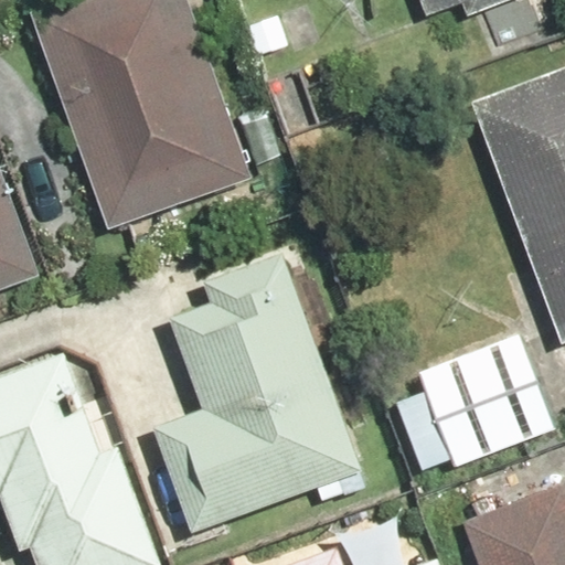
[(189,0),(49,0),(28,8),(107,228),(253,177),(189,0)]
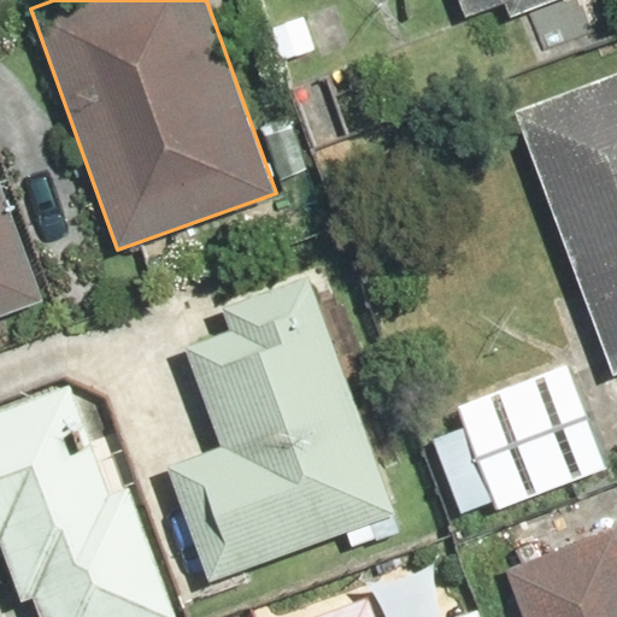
[(458,0),(466,18),(506,4),(511,16),(553,0),(458,0)]
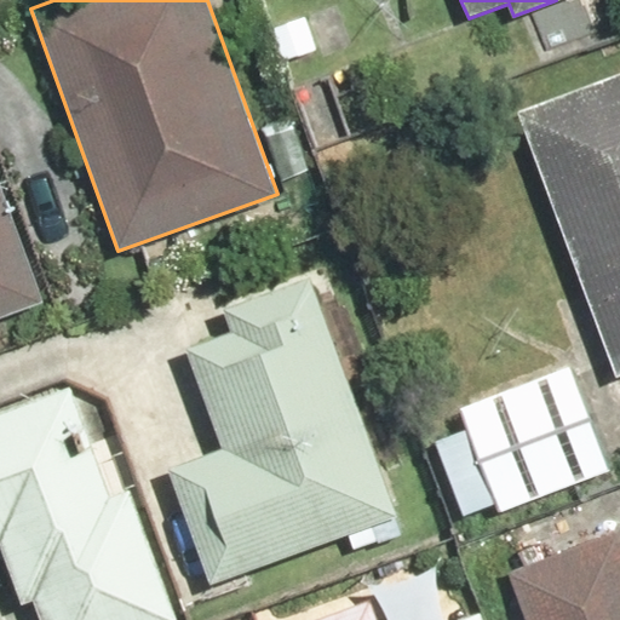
[(619,69),(514,109),(613,379),(619,375),(619,69)]
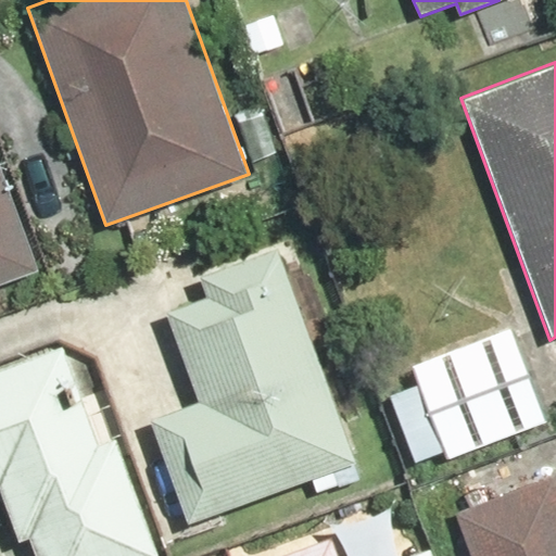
[(0,175),(0,283),(35,270),(0,175)]
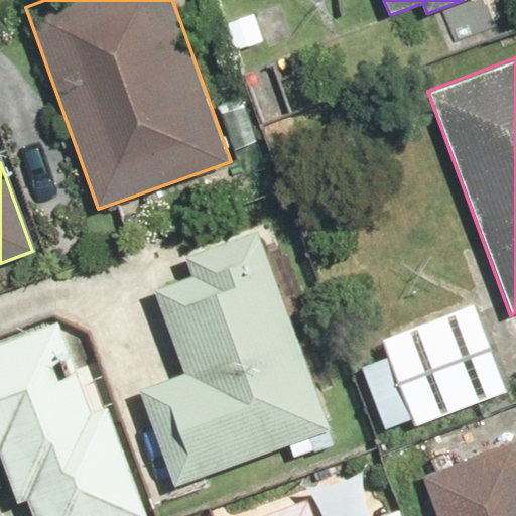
[(138,389),(175,486),(329,427),(253,232),(182,258),(189,275),(150,290),(181,372),(138,389)]
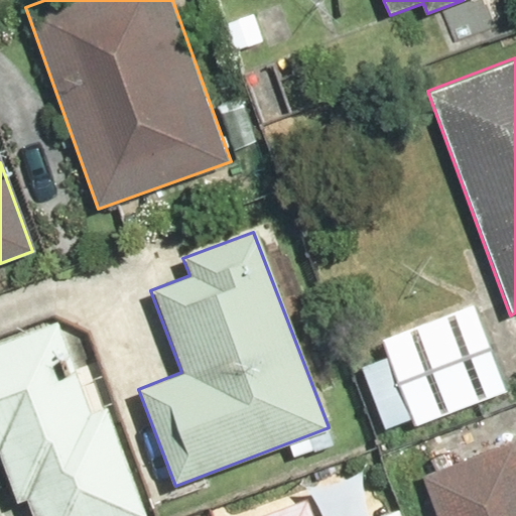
[(477,303),(378,340),(411,428),(510,392),(477,303)]
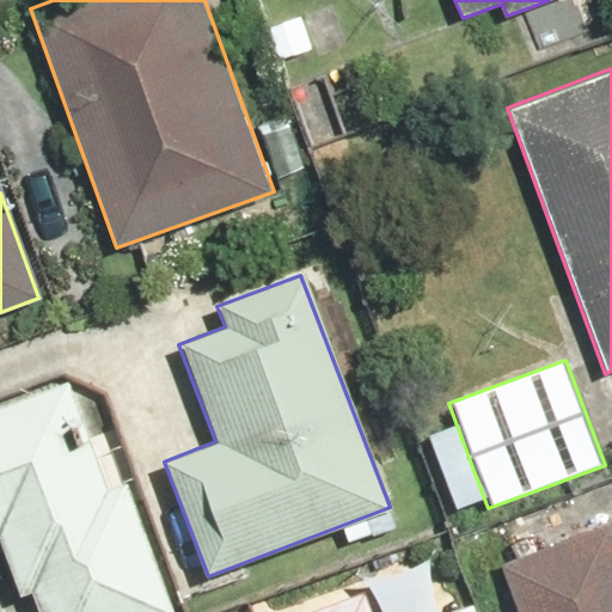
[(106,485),(67,380),(0,404),(0,546),(18,594),(29,591),(37,611),(172,611),(123,479),(106,485)]
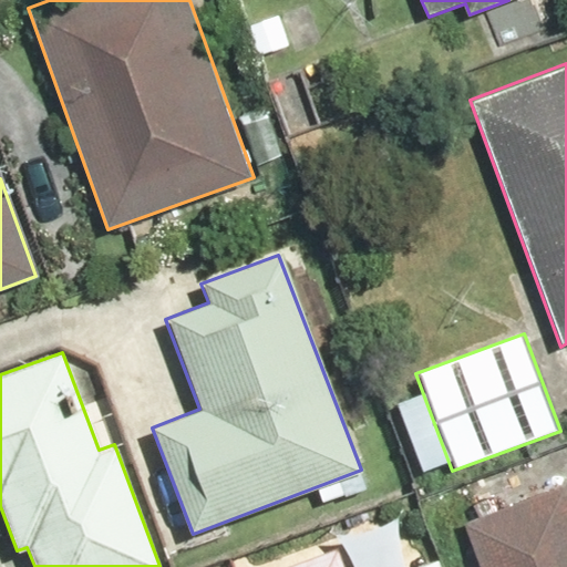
[(463,521),(480,566),(566,566),(566,488),(565,483),(463,521)]
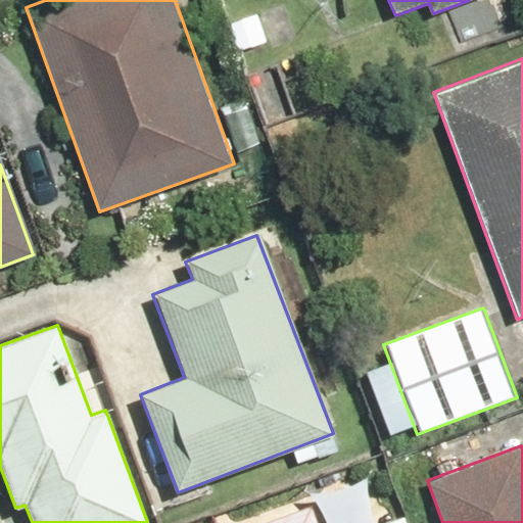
[(316,522),(310,506),(263,522),(316,522)]
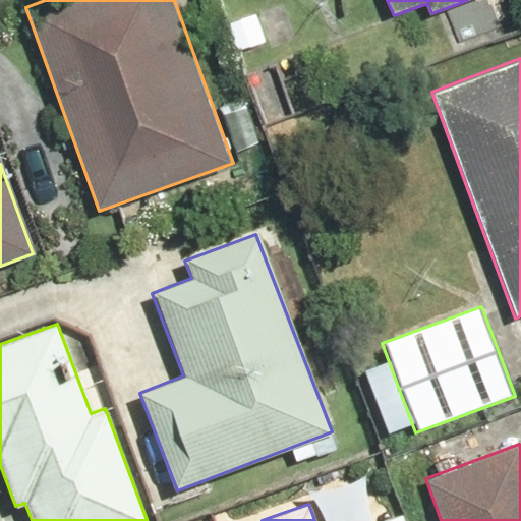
All buildings are outlined.
